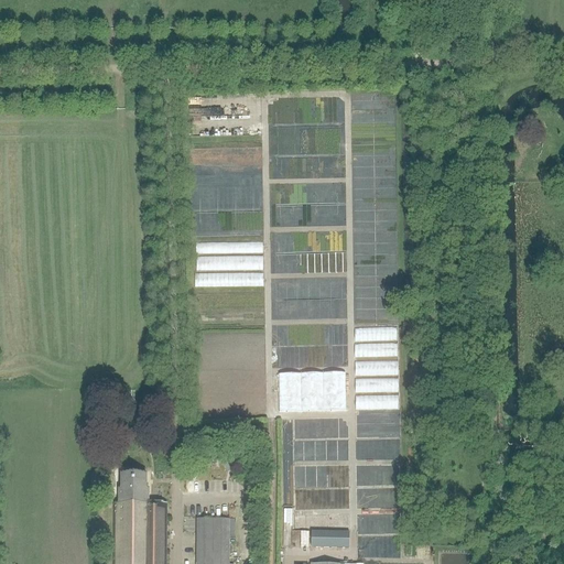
[(266,251),(266,240),(198,242),(199,253),(266,251)]
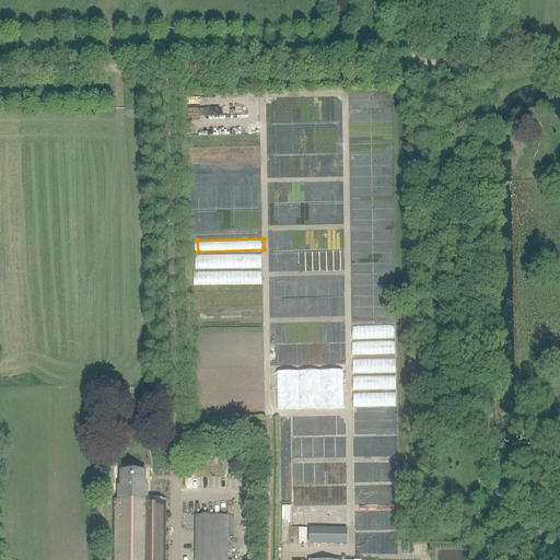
[(356,356),(354,356),(356,372),(398,372),(397,324),(354,325),(354,339),(356,356)]
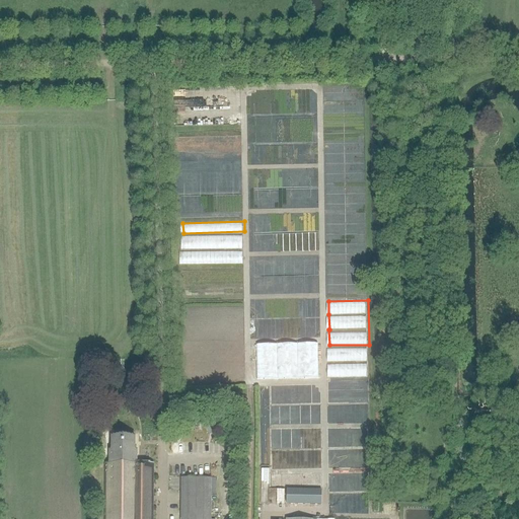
[(317,378),(316,344),(256,345),(256,379),(317,378)]
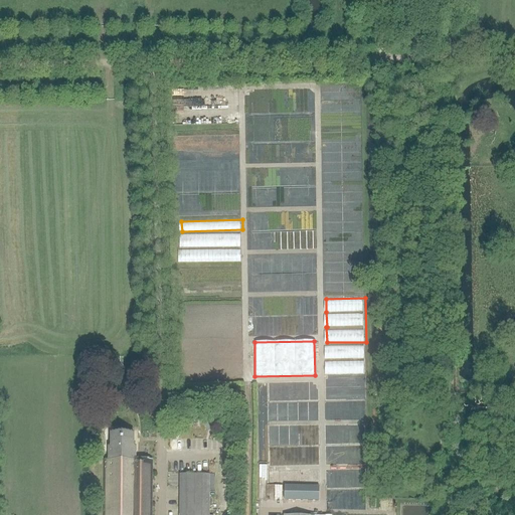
[(327,357),(366,357),(366,344),(327,344),(327,357)]
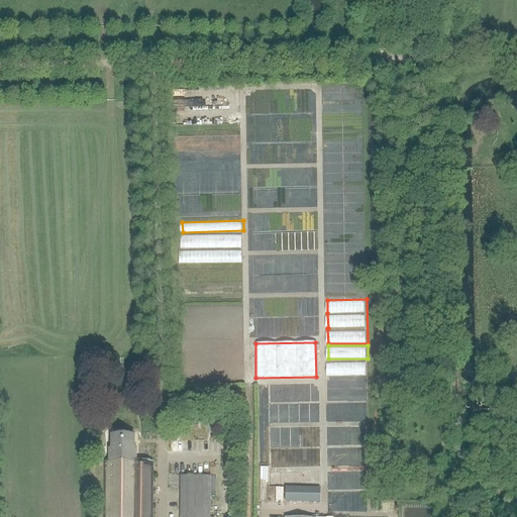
[(327,363),(328,375),(368,374),(367,360),(327,363)]
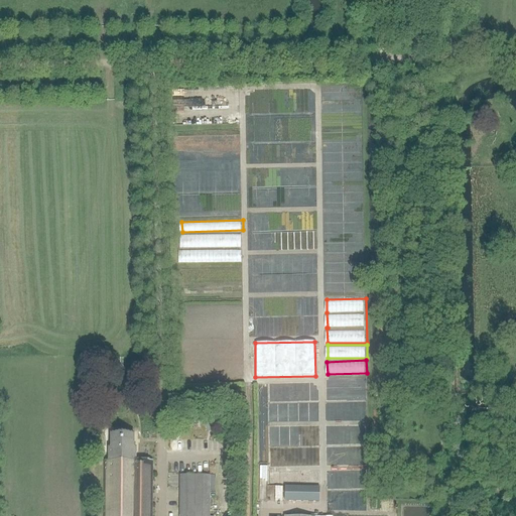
[(151,515),(152,461),(136,461),(136,452),(135,447),(133,447),(133,435),(110,434),(110,447),(108,447),(108,452),(108,462),(105,462),(105,515),(151,515)]
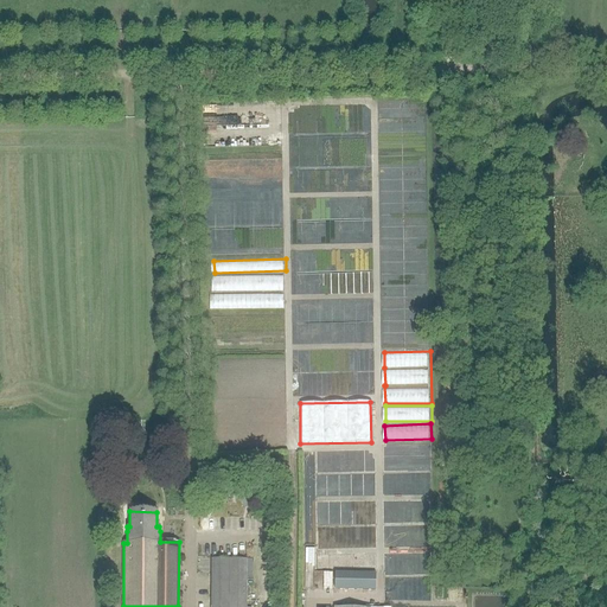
[(210,606),(246,606),(247,560),(211,558),(210,606)]
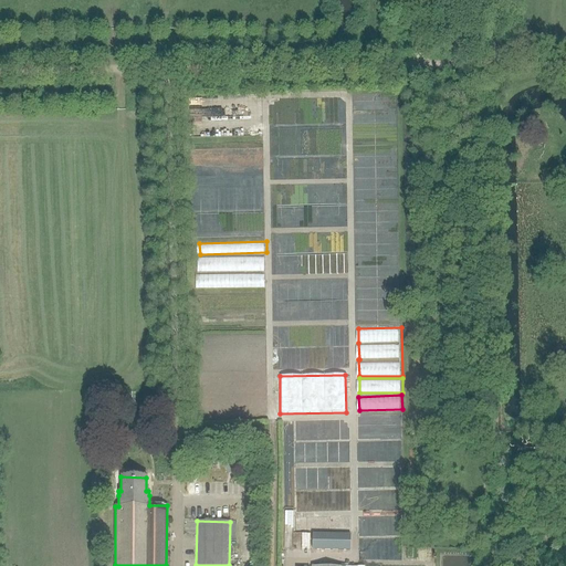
[(350,551),(352,534),(312,533),(312,549),(350,551)]
